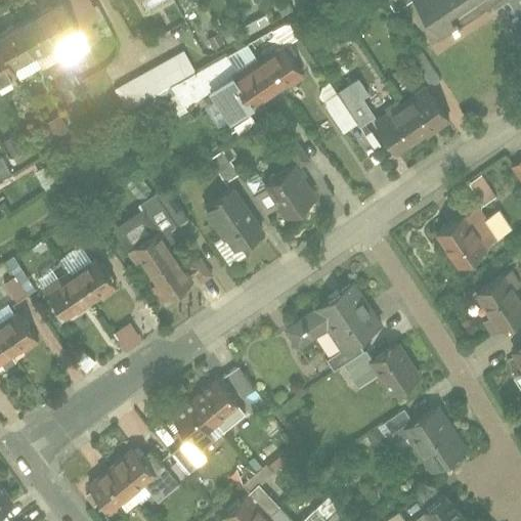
[(111,30),(93,0),(70,0),(63,4),(85,43),(111,30)]
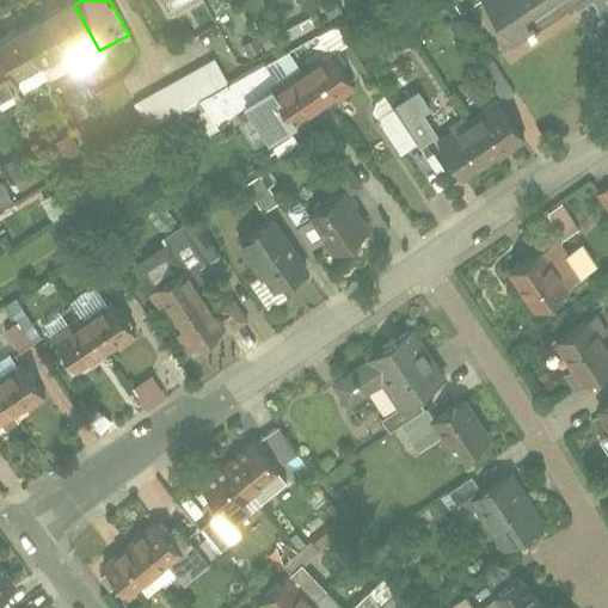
[(474,0),(509,54),(591,0),(474,0)]
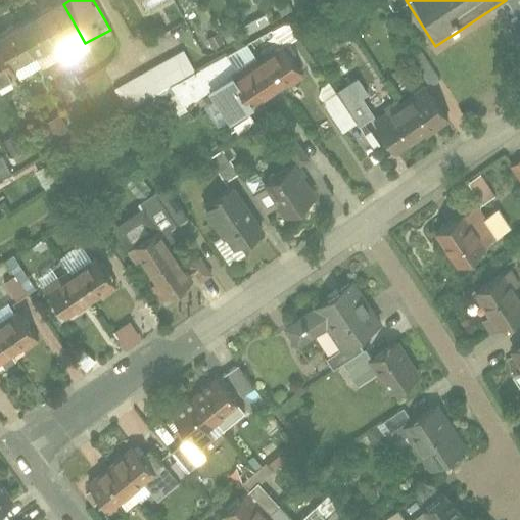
[(85,43),(63,4),(38,18),(59,57),(85,43)]
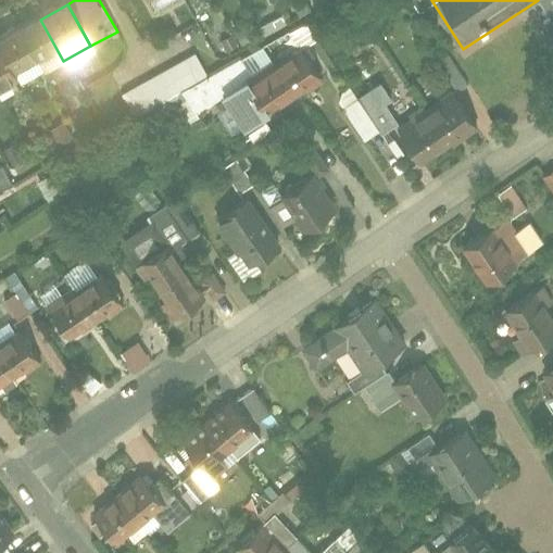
[(63,61),(40,20),(13,35),(36,76),(63,61)]
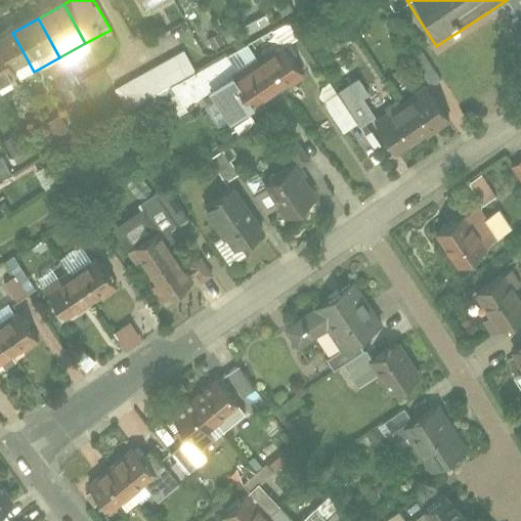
[(34,72),(12,33),(0,39),(0,71),(8,86),(34,72)]
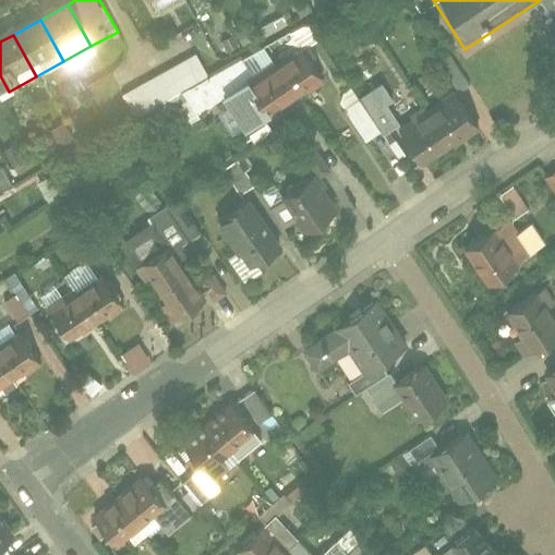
[(306,56),(280,71),(297,98),(323,83),(306,56)]
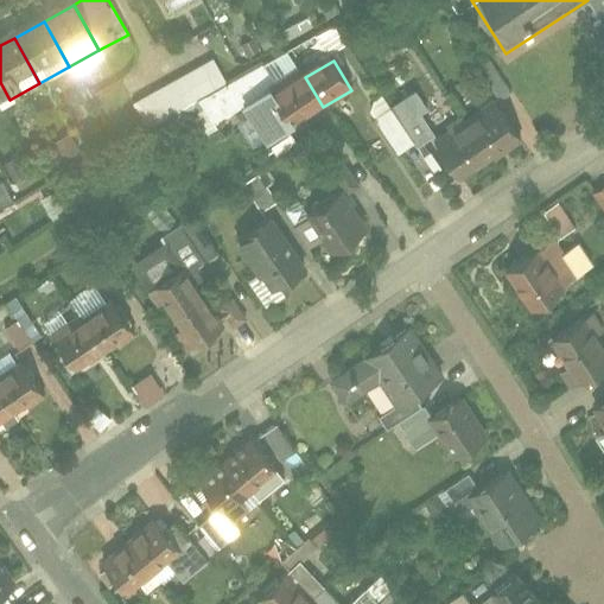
[(305,77),(277,93),(294,124),(323,107),(305,77)]
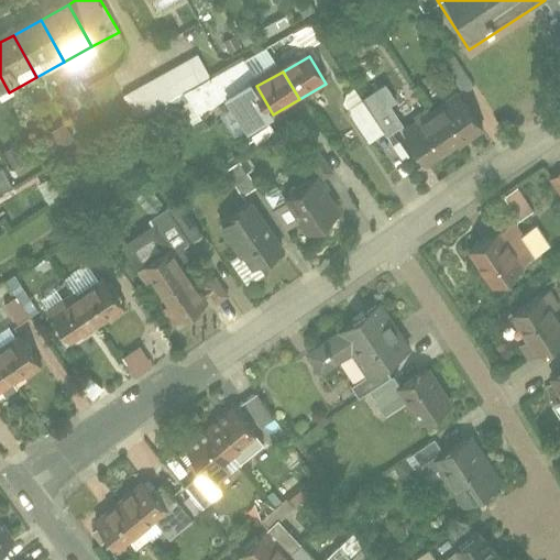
[(0,97),(9,92),(0,76),(0,97)]
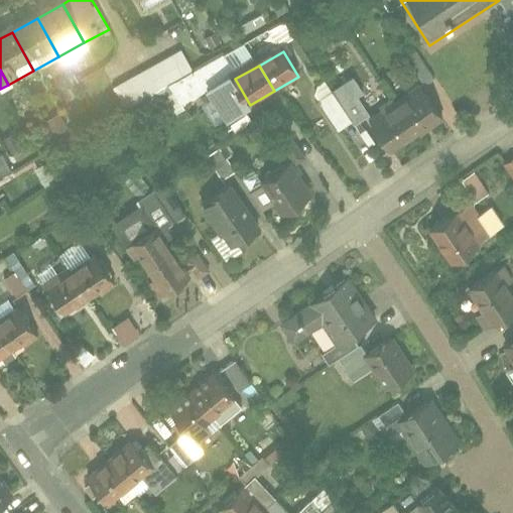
[(331,92),(326,84),(311,92),(339,135),(370,116),(358,97),(363,94),(353,78),(331,92)]
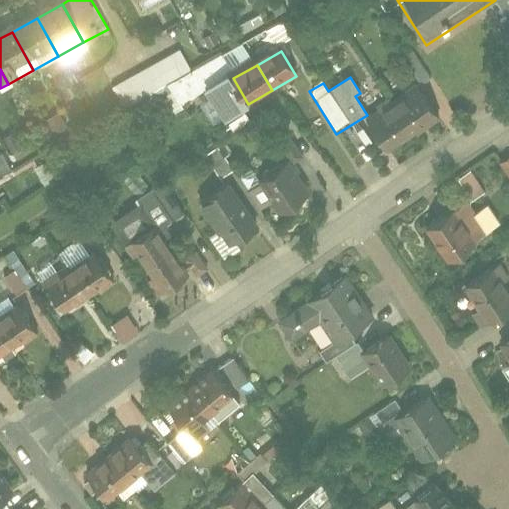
[(419,92),(397,105),(416,136),(438,123),(419,92)]
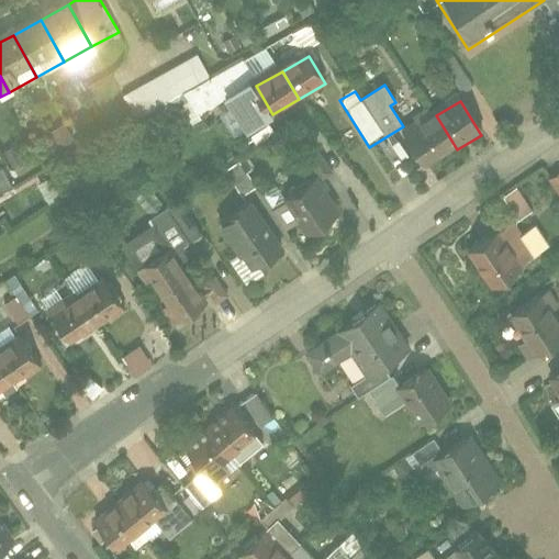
[(436,115),(412,130),(433,164),(457,149),(436,115)]
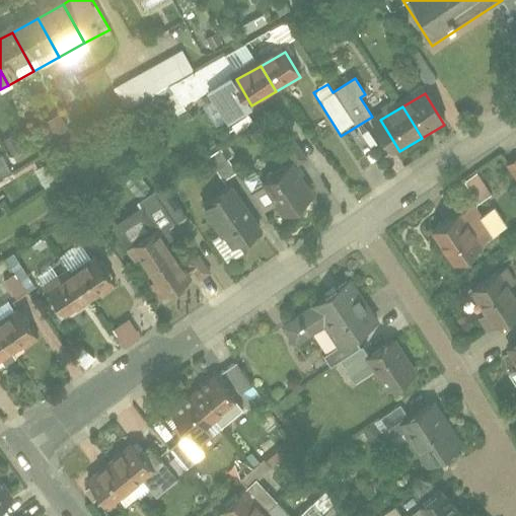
[(297,144),(285,150),(295,169),(307,162),(297,144)]
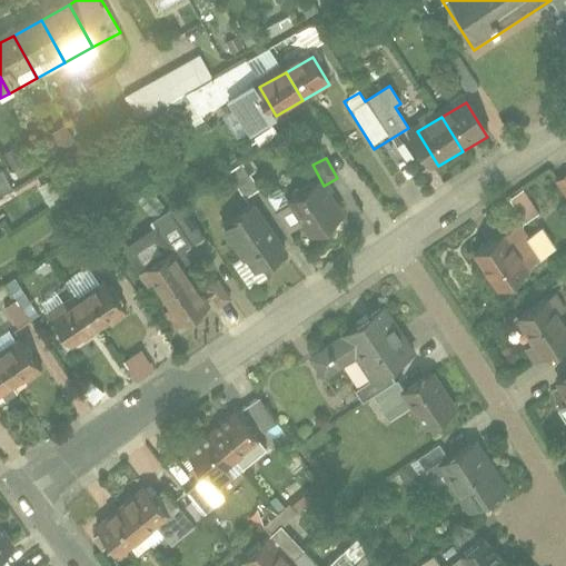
[(0,197),(15,190),(5,171),(0,172),(0,197)]
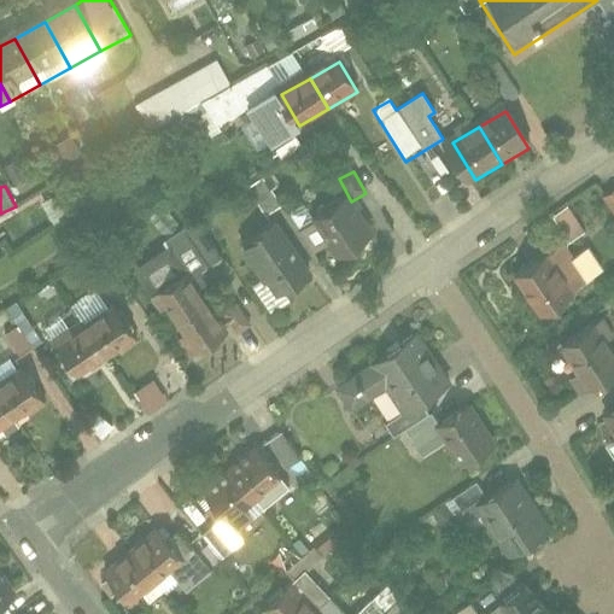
[(363,243),(339,206),(316,221),(340,257),(363,243)]
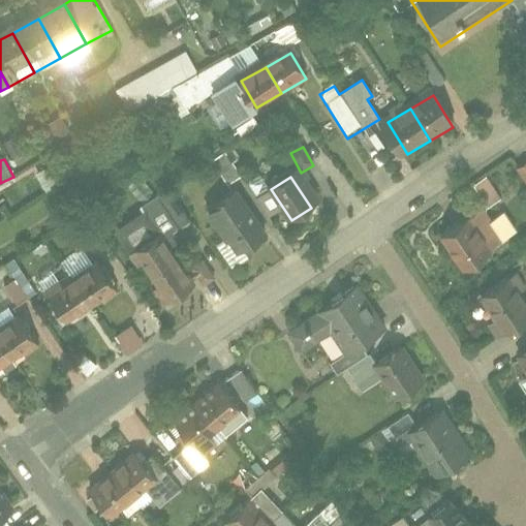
[(486,209),(501,200),(489,177),(473,186),(486,209)]
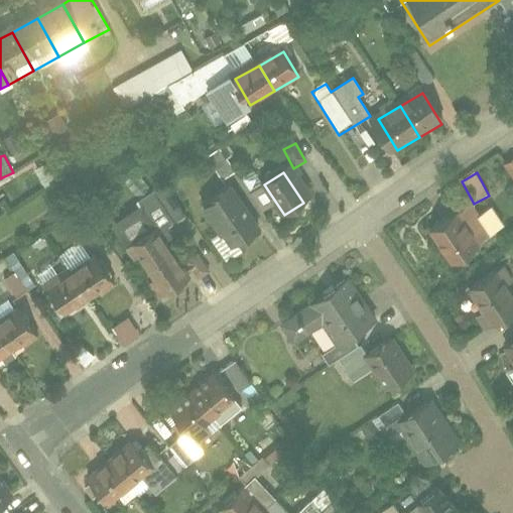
[(256,235),(230,191),(208,205),(233,248),(256,235)]
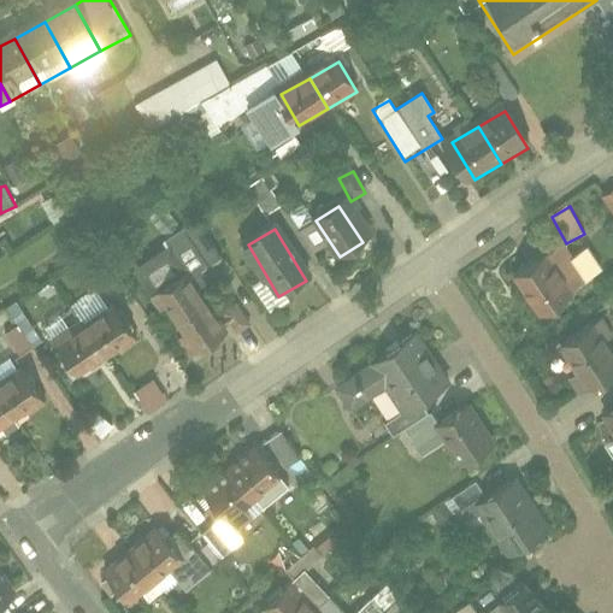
[(581,284),(559,251),(522,275),(542,308),(581,284)]
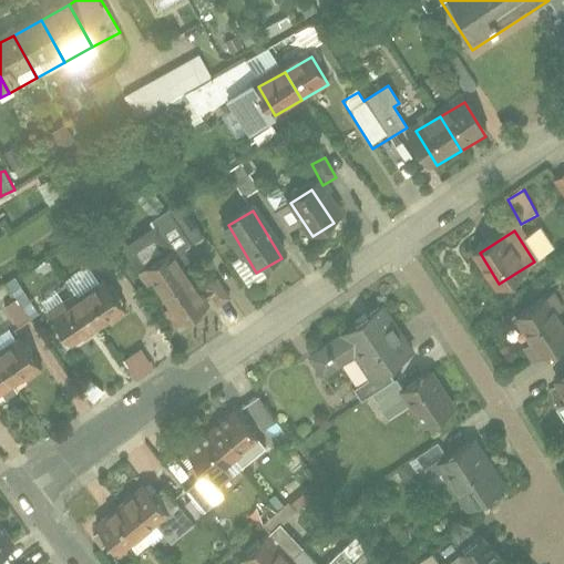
[(176,259),(147,277),(163,303),(192,285),(176,259)]
